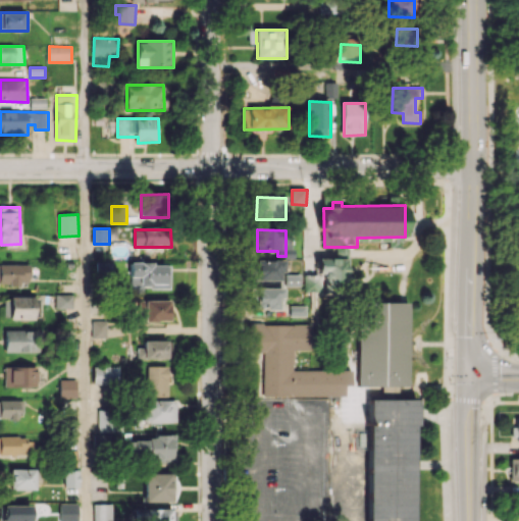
[(339,258),(319,259),(320,274),(325,274),(325,287),(348,287),(348,249),(338,249),(339,258)]
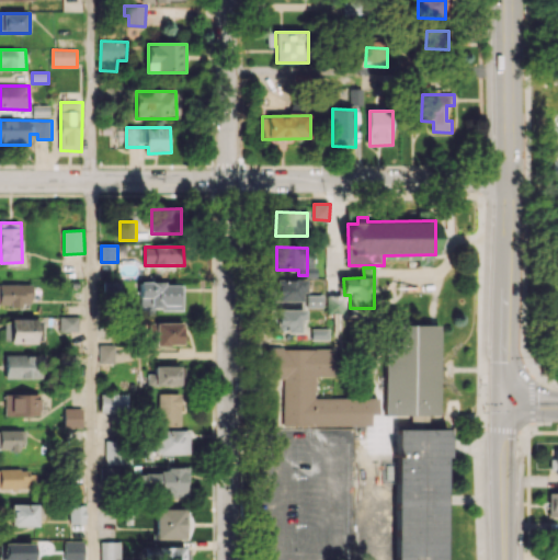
[(274,281),(274,303),(306,301),(306,280),(274,281)]
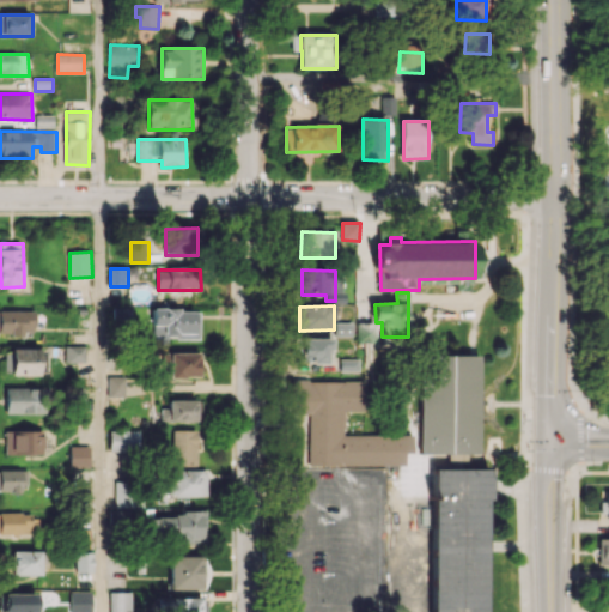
[(133,309),(115,309),(115,322),(133,323),(133,309)]
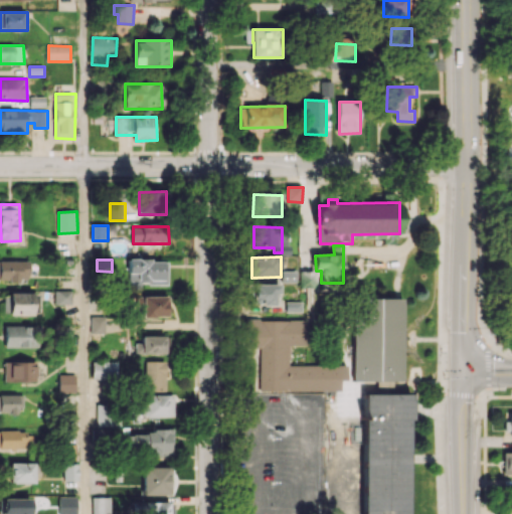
[(170,285),(169,260),(130,262),(130,275),(140,274),(140,286),(170,285)]
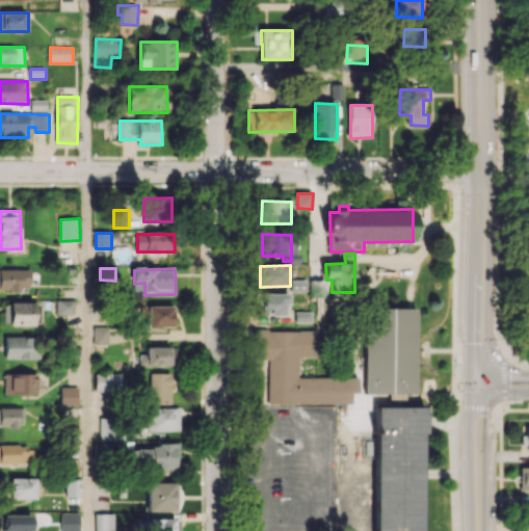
[(0,290),(31,291),(31,271),(0,270),(0,290)]
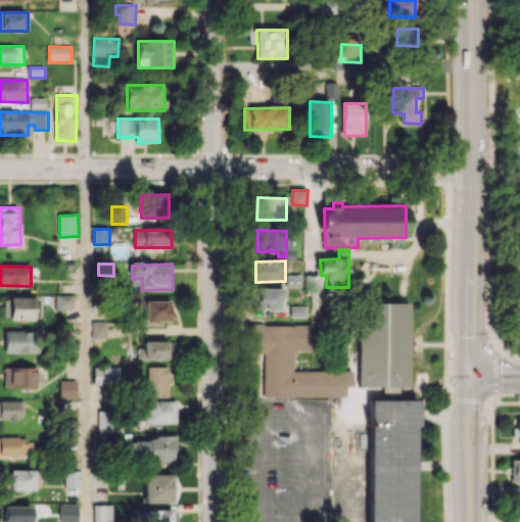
[(283,311),(283,289),(258,289),(258,311),(283,311)]
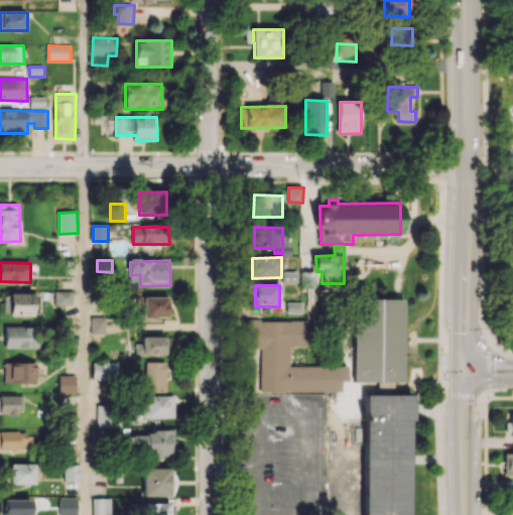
[(56,305),(74,305),(75,291),(56,291),(56,305)]
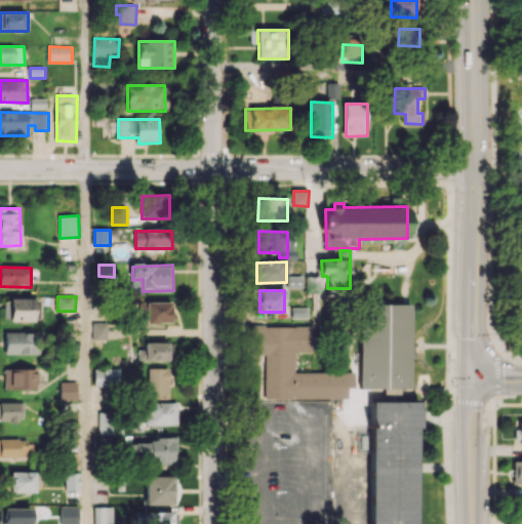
[(5,322),(40,322),(40,299),(5,299),(5,322)]
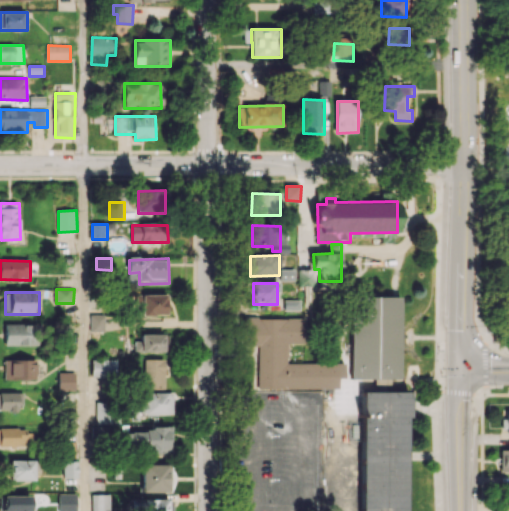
[(170,295),(136,295),(136,309),(143,309),(143,316),(170,316),(170,295)]
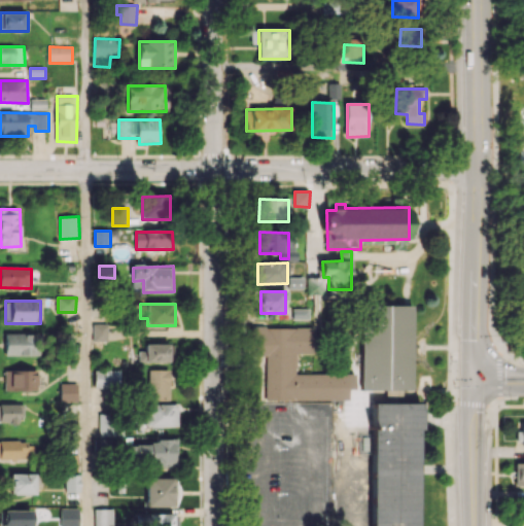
[(412,306),(370,306),(370,325),(361,325),(362,391),(413,391),(412,306)]
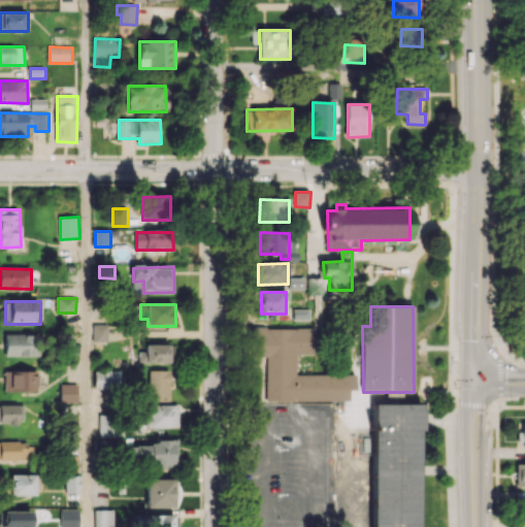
[(95,342),(109,342),(109,326),(95,326),(95,342)]
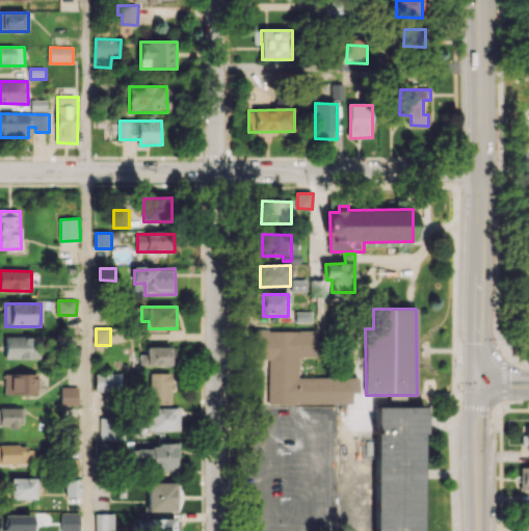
[(270,404),(353,404),(353,394),(360,394),(360,378),(299,378),(299,357),(319,357),(319,330),(256,330),(256,360),(270,360),(270,404)]
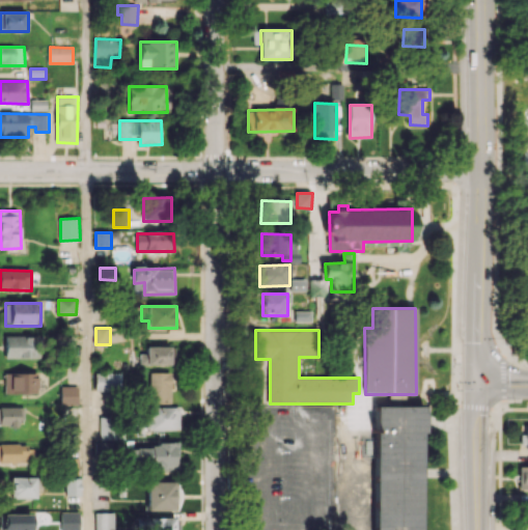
[(5,359),(40,359),(42,337),(6,336),(5,359)]
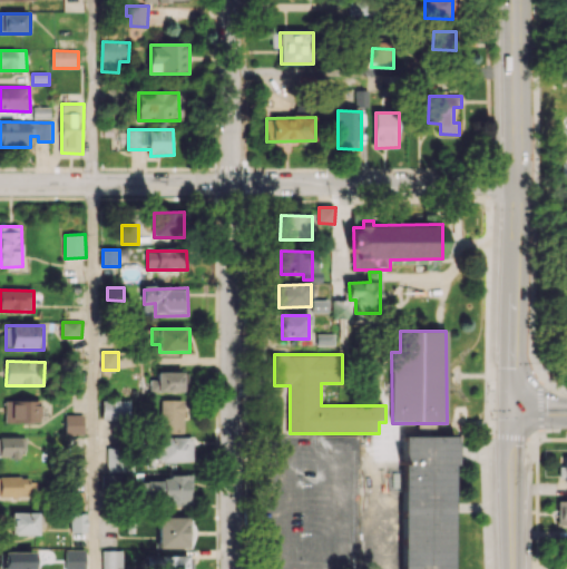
[(184,372),(158,372),(158,381),(150,381),(150,392),(184,392),(184,372)]
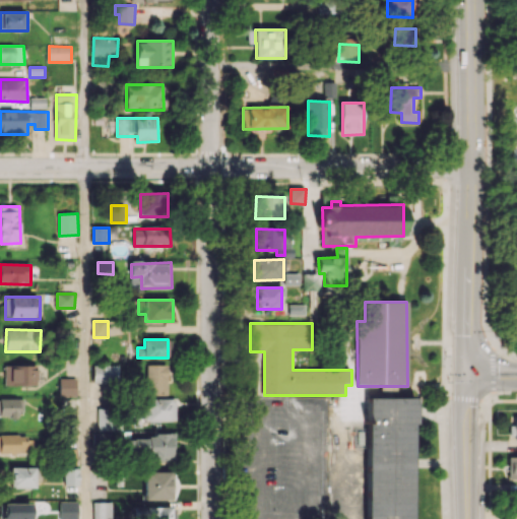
[(6,386),(39,386),(38,365),(6,366),(6,386)]
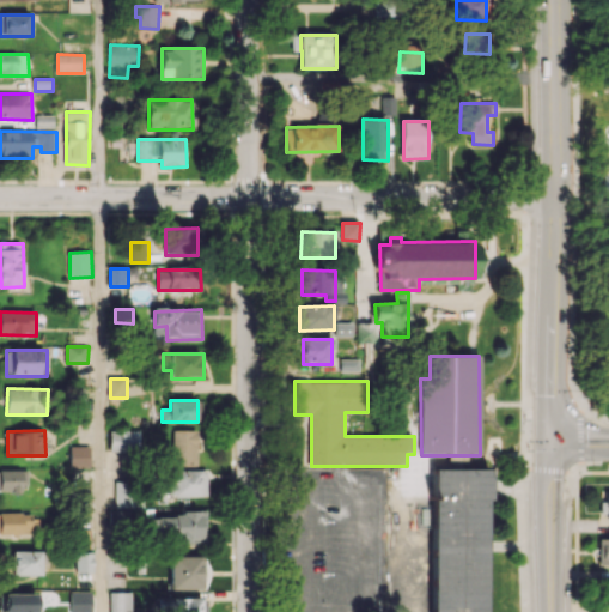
[(111,431),(111,450),(141,450),(141,430),(111,431)]
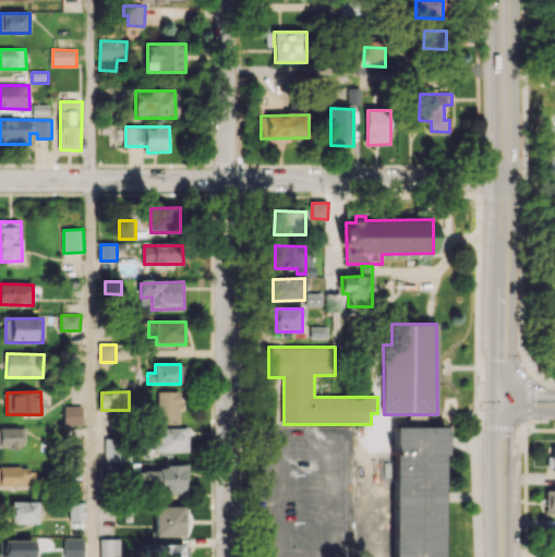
[(158,423),(180,424),(181,392),(159,392),(158,423)]
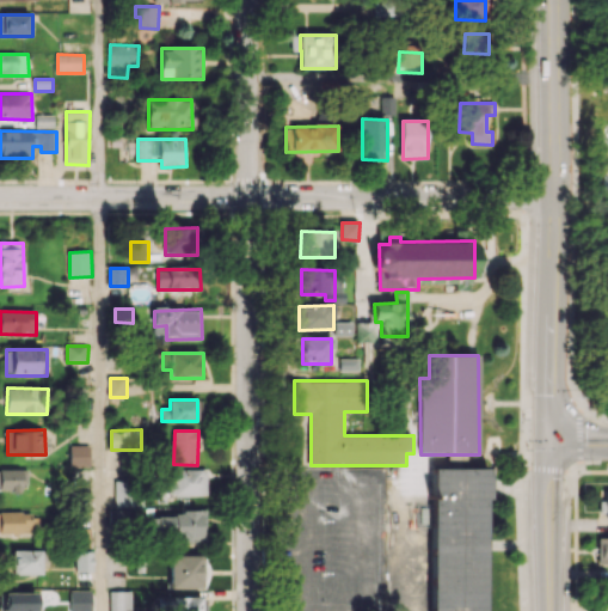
[(73,469),(92,468),(92,445),(72,446),(73,469)]
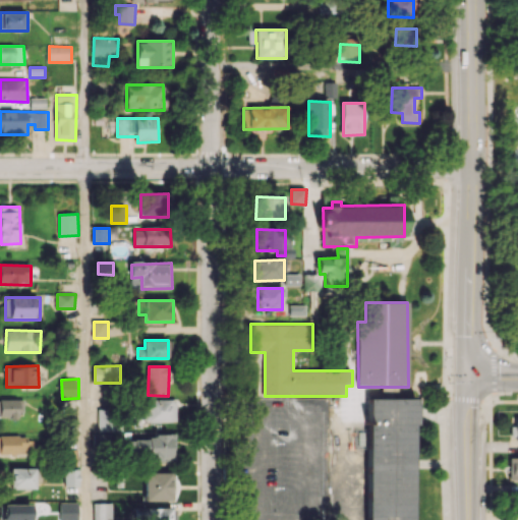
[(414,519),(413,399),(368,399),(368,519),(414,519)]
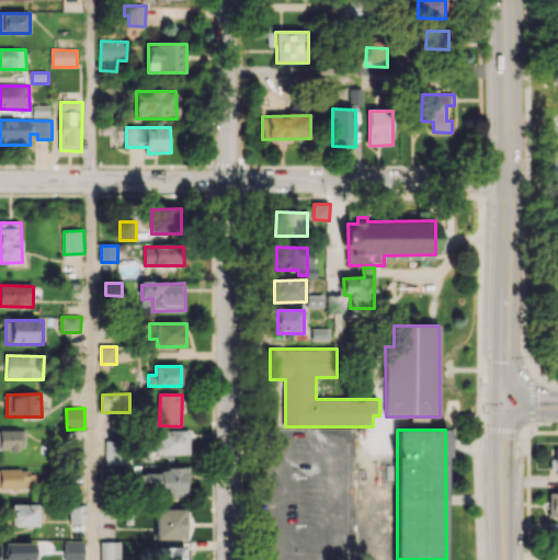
[(26,431),(0,431),(0,449),(27,450),(26,431)]
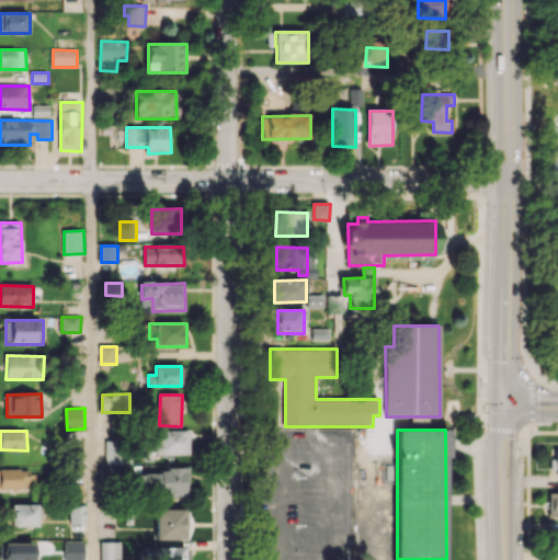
[(156,456),(192,455),(191,431),(155,431),(156,456)]
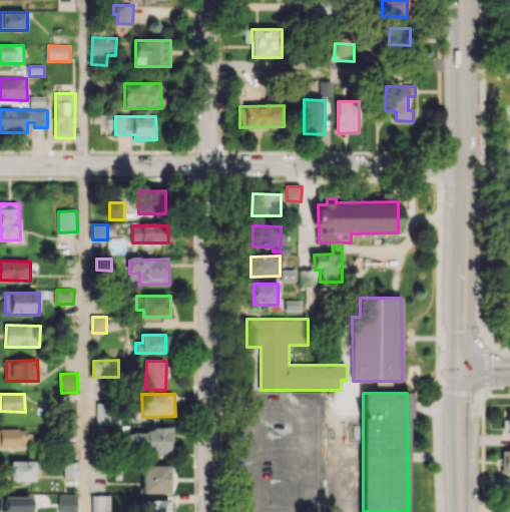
[(115,403),(97,404),(98,425),(115,425),(115,403)]
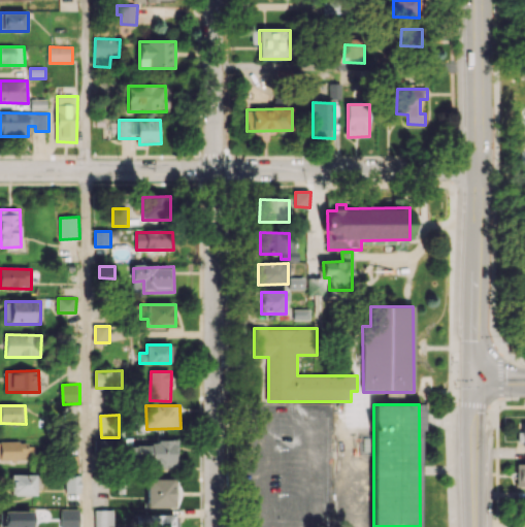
[(0,442),(0,460),(36,460),(35,442),(0,442)]
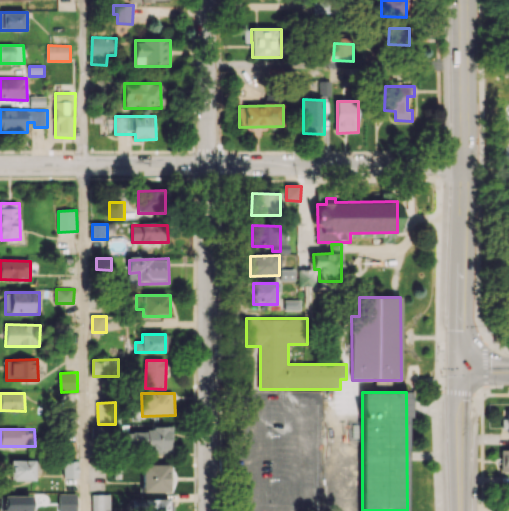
[(173,429),(133,430),(133,453),(173,452),(173,429)]
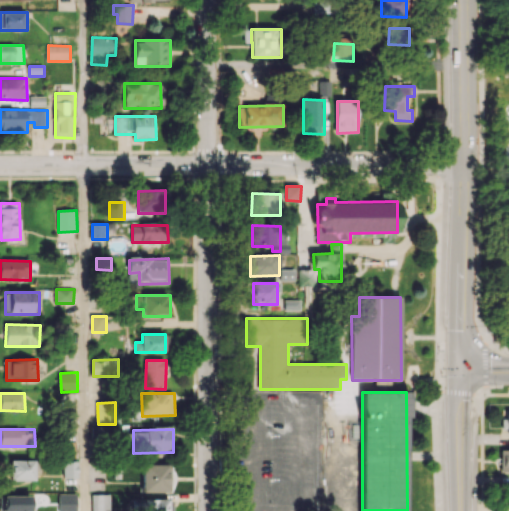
[(36,480),(36,460),(11,461),(11,481),(36,480)]
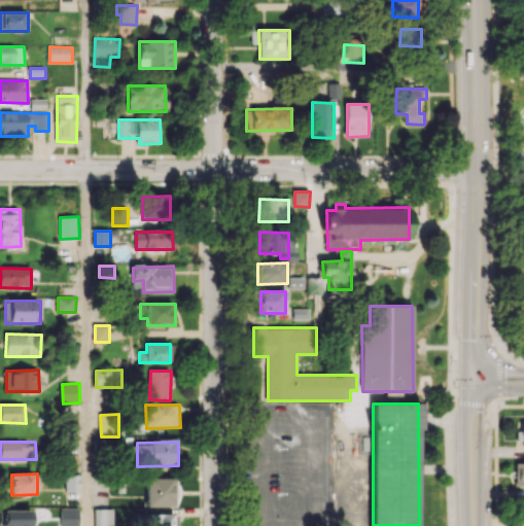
[(67,493),(81,492),(81,475),(66,476),(67,493)]
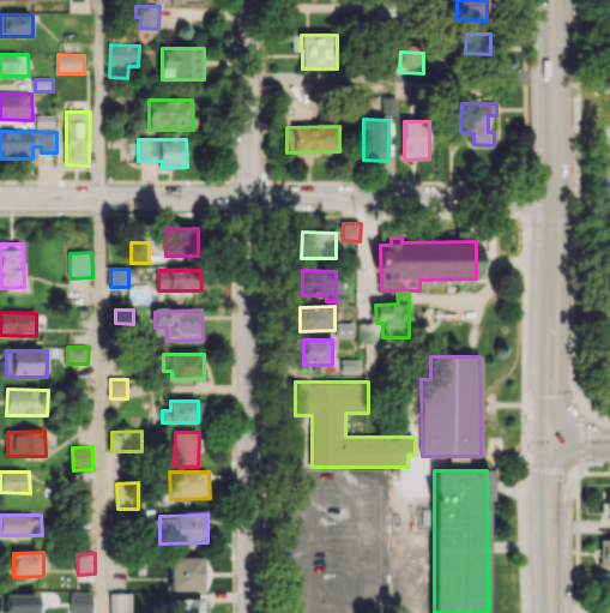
[(206,558),(173,558),(171,590),(206,592),(206,558)]
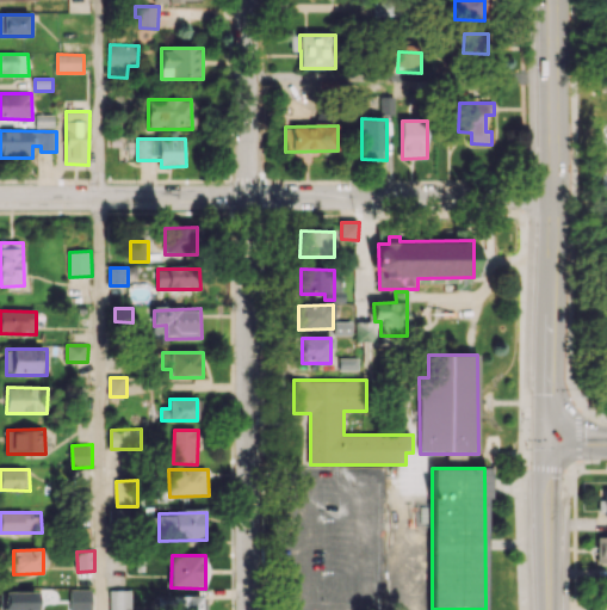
[(111,591),(111,609),(132,609),(132,591),(111,591)]
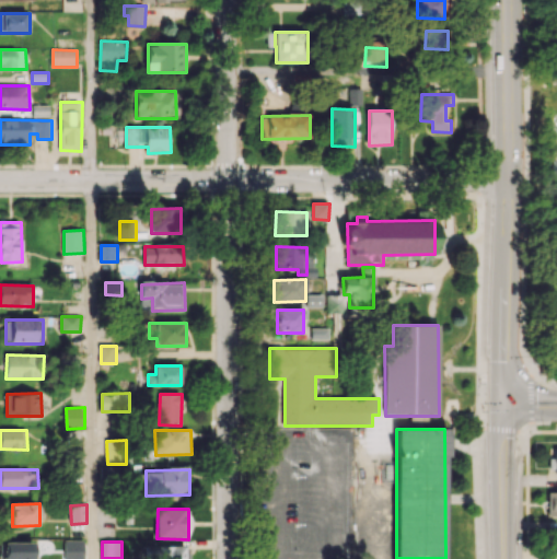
[(190,558),(190,547),(158,547),(158,558),(190,558)]
